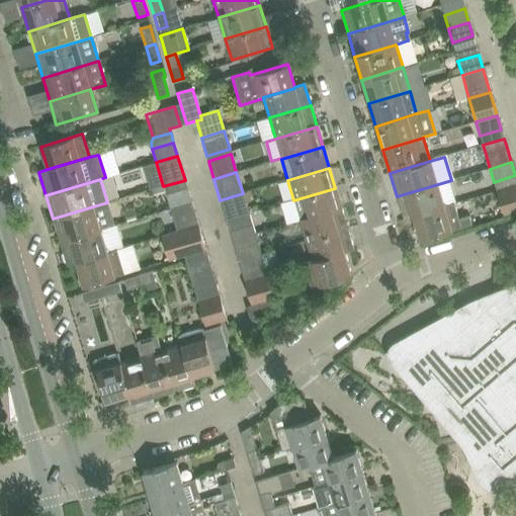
[(185,180),(163,186),(166,195),(170,208),(191,202),(187,189),(185,180)]
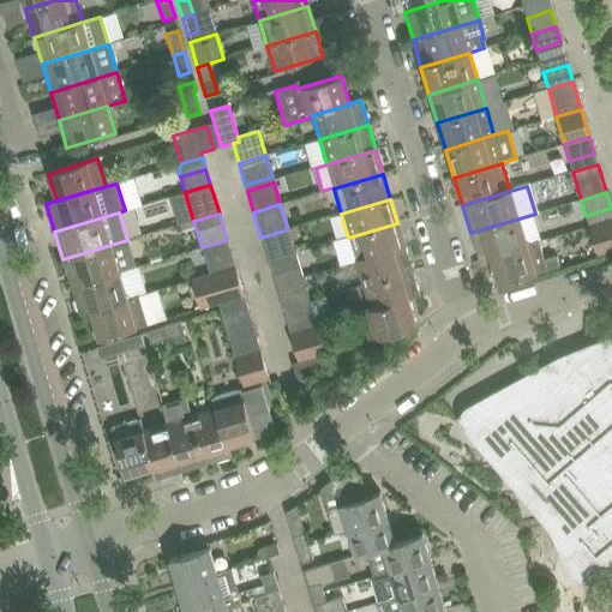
[(532,215),(471,233),(479,259),(490,257),(538,241),(539,240),(532,215)]
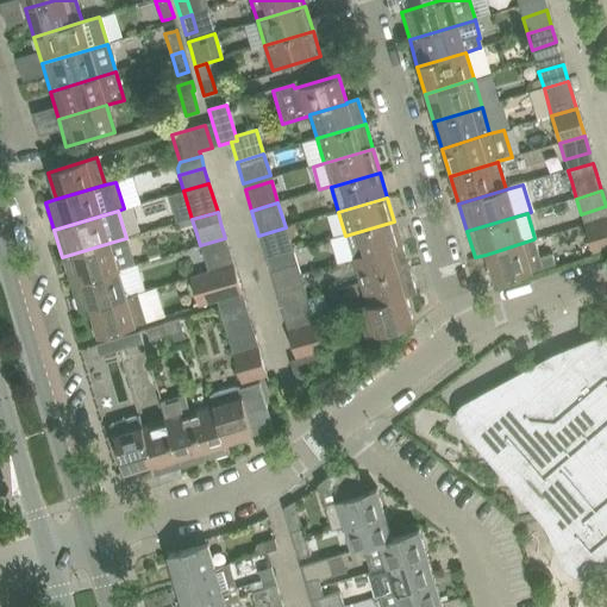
[(345,236),(352,261),(401,246),(394,221),(345,236)]
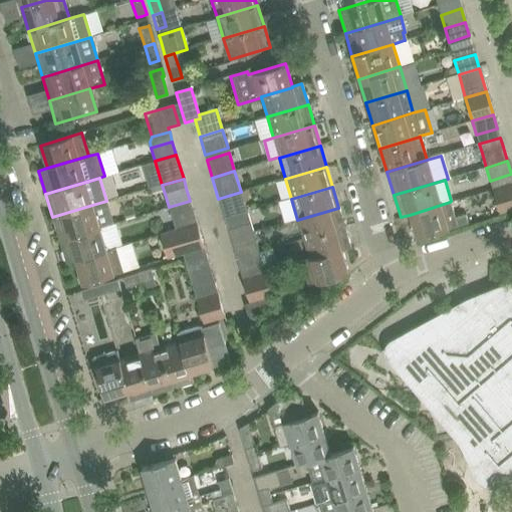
[(218,199),(224,219),(246,212),(241,192),(218,199)]
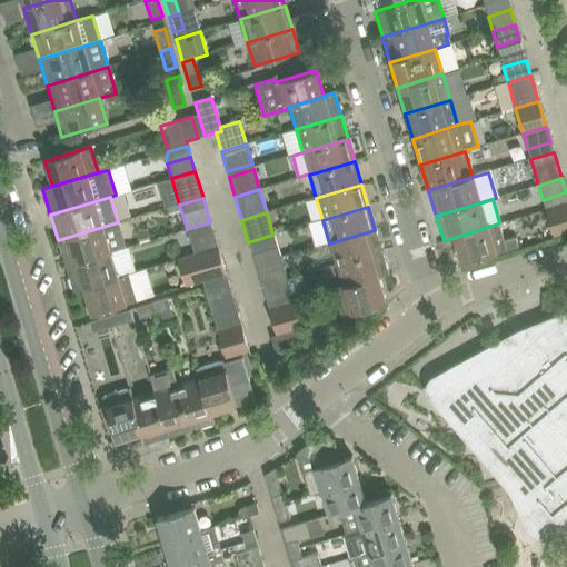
[(566,231),(566,215),(549,220),(553,236),(566,231)]
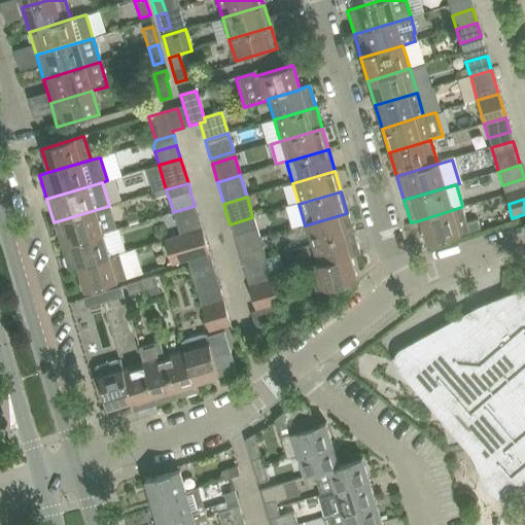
[(195,206),(173,212),(179,234),(180,237),(202,231),(195,206)]
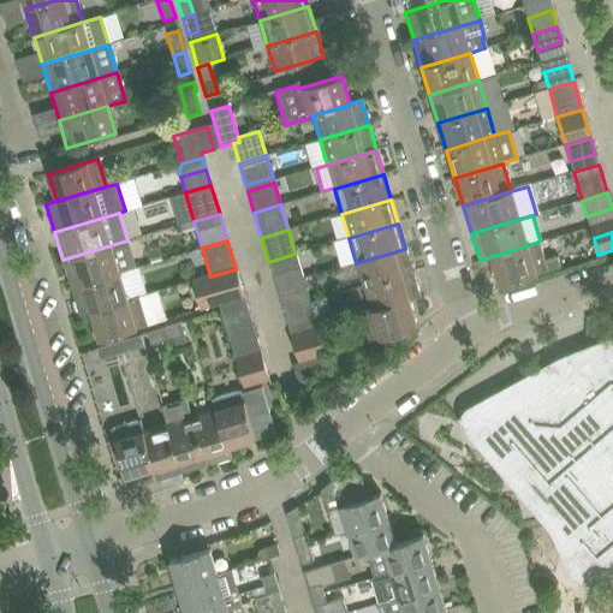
[(543,260),(539,242),(491,257),(499,285),(559,267),(555,256),(543,260)]
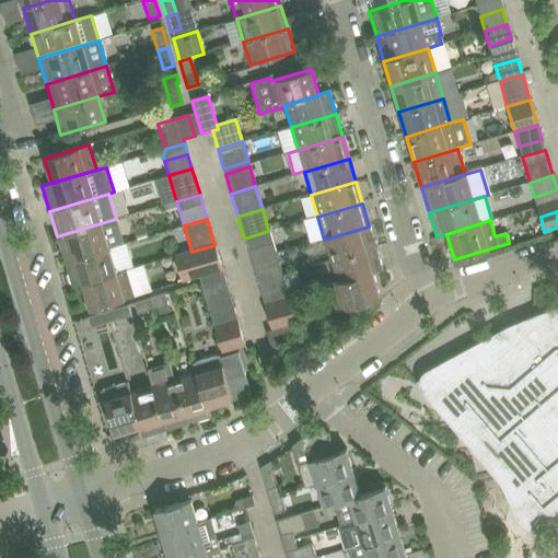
[(57,236),(64,262),(108,248),(101,223),(57,236)]
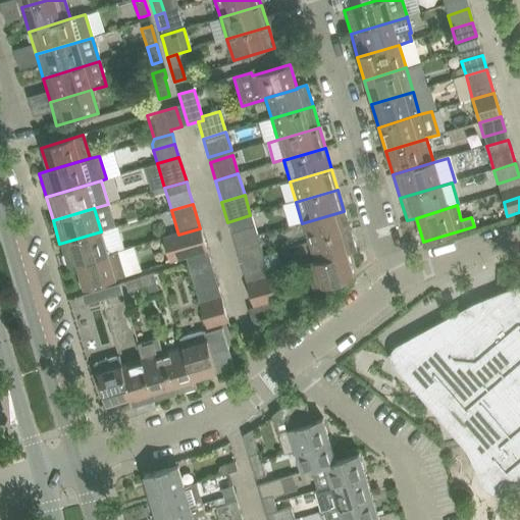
[(302,223),(308,243),(350,230),(344,211),(302,223)]
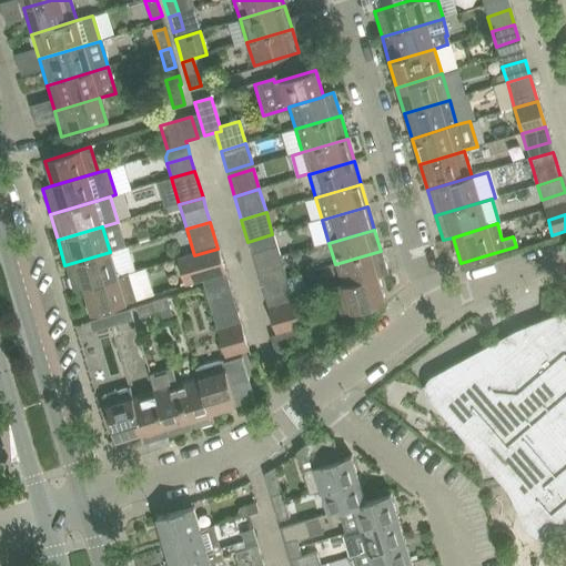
[(248,242),(254,264),(280,258),(272,234),(248,242)]
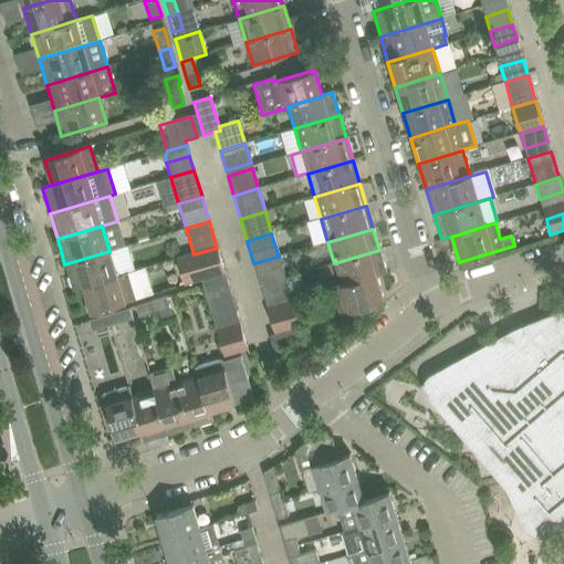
[(110,251),(64,264),(72,290),(73,291),(83,289),(82,286),(127,273),(134,272),(126,246),(110,251)]
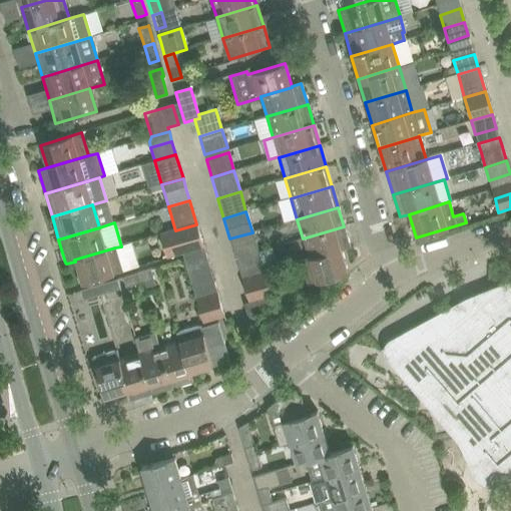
[(203,246),(196,224),(159,234),(166,259),(182,253),(203,246)]
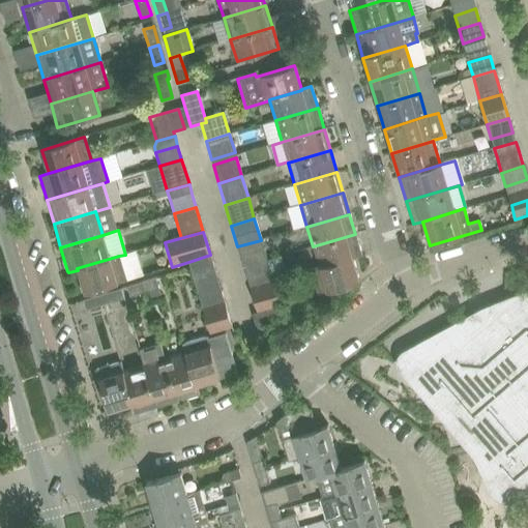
[(313,246),(319,267),(360,255),(355,234),(313,246)]
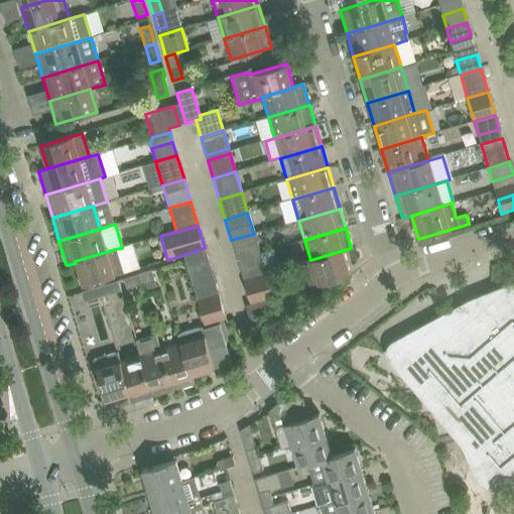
[(231,240),(237,260),(259,254),(254,234),(231,240)]
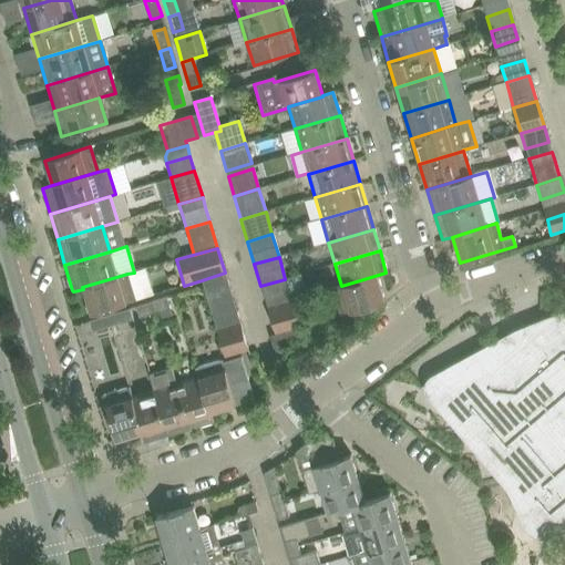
[(386,273),(341,286),(341,287),(331,289),(339,315),(383,301),(376,277),(387,274),(386,273)]
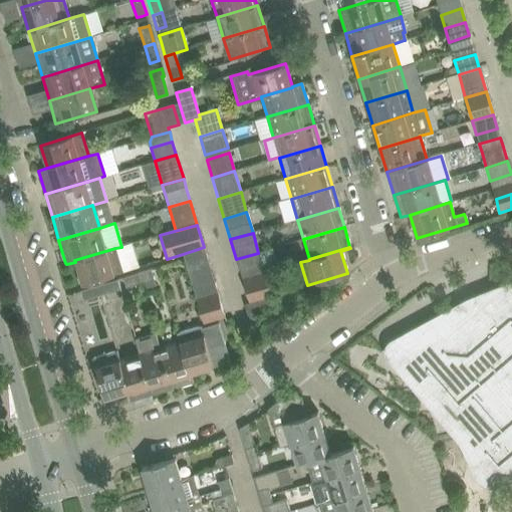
[(115,248),(74,260),(75,262),(76,266),(82,284),(101,279),(122,272),(115,248)]
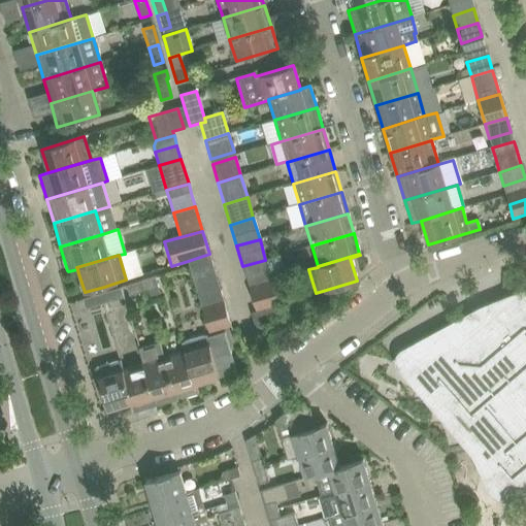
[(265,260),(242,266),(249,288),(271,281),(271,277),(284,274),(278,256),(265,260)]
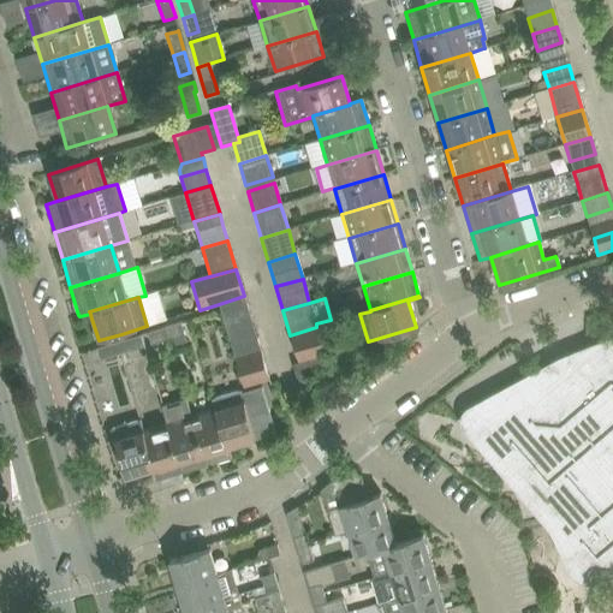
[(220,311),(224,323),(249,316),(247,304),(220,311)]
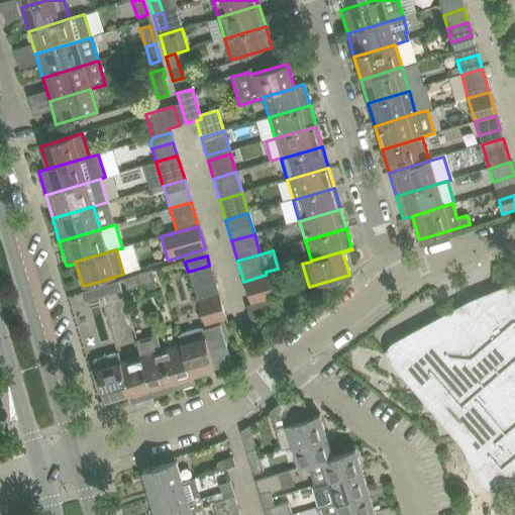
[(188,272),(191,282),(212,275),(209,266),(188,272)]
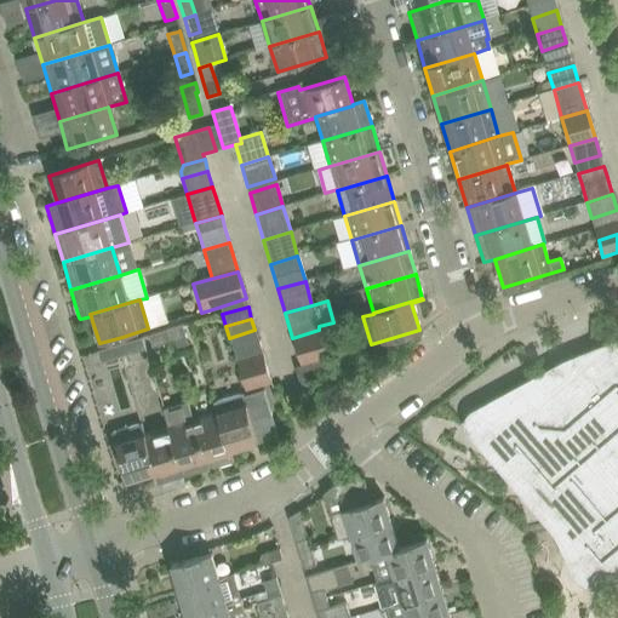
[(182,326),(165,331),(169,343),(186,338),(182,326)]
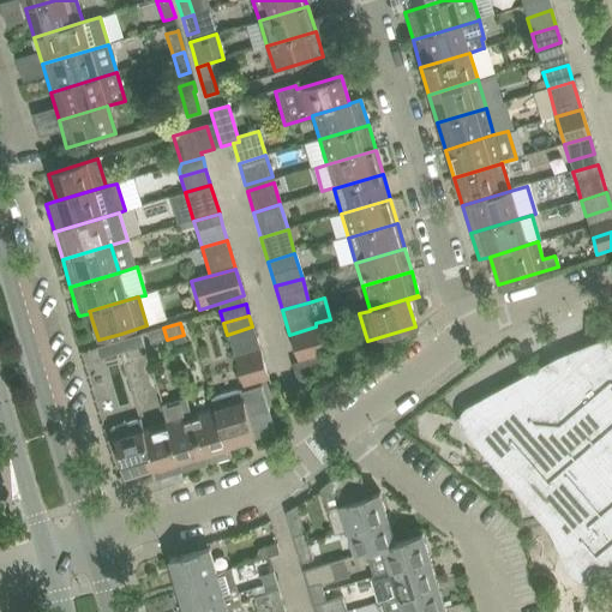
[(227,335),(231,346),(256,339),(252,327),(227,335)]
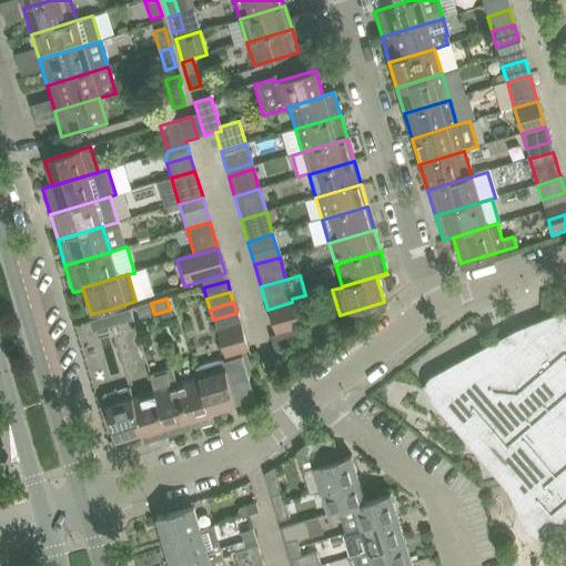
[(292,302),(268,310),(275,334),(300,327),(292,302)]
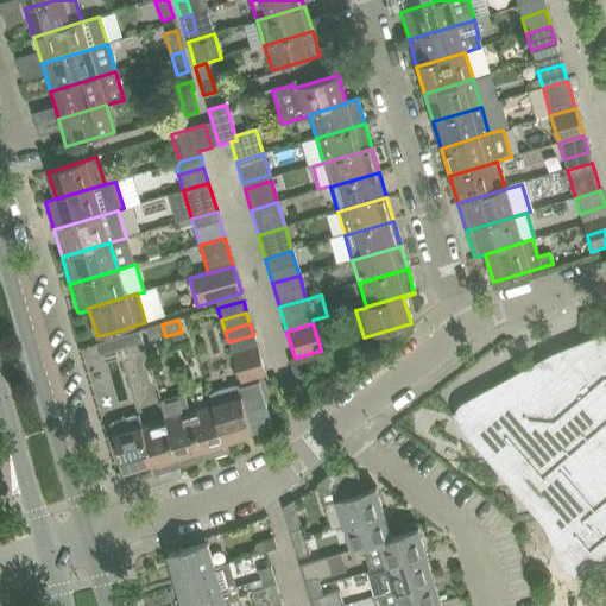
[(162,324),(145,330),(149,341),(165,336),(162,324)]
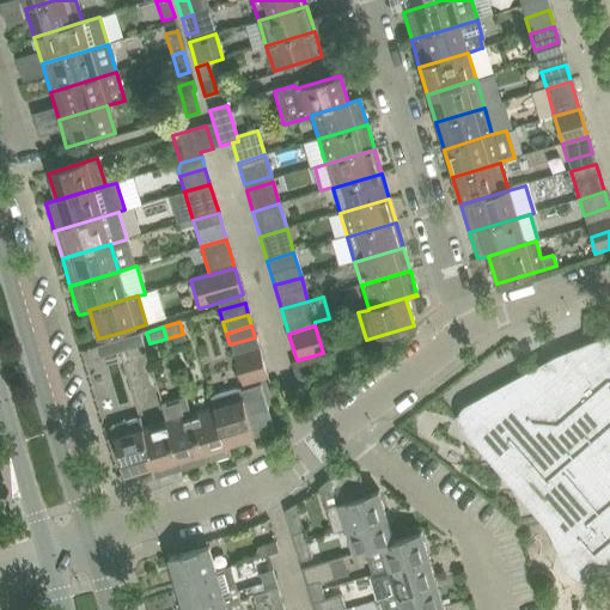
[(119,353),(140,347),(136,335),(115,342),(119,353)]
